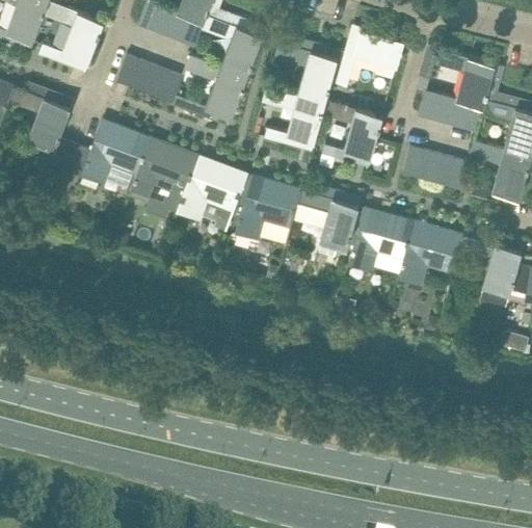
[(43,15),(45,16),(47,11),(45,10),(49,1),(49,0),(47,0),(3,0),(19,5),(8,31),(0,28),(0,38),(29,50),(43,15)]
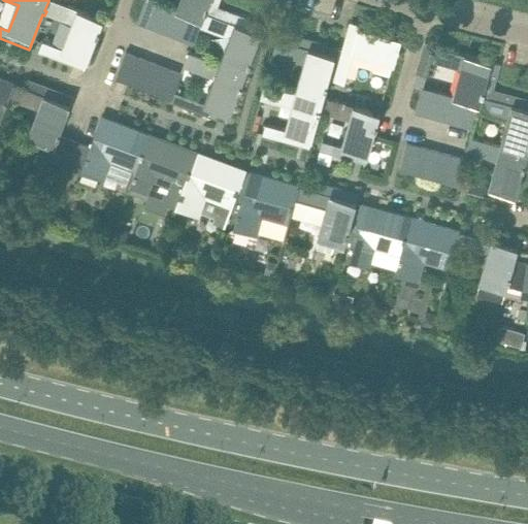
[(149,30),(158,5),(146,0),(137,26),(149,30)]
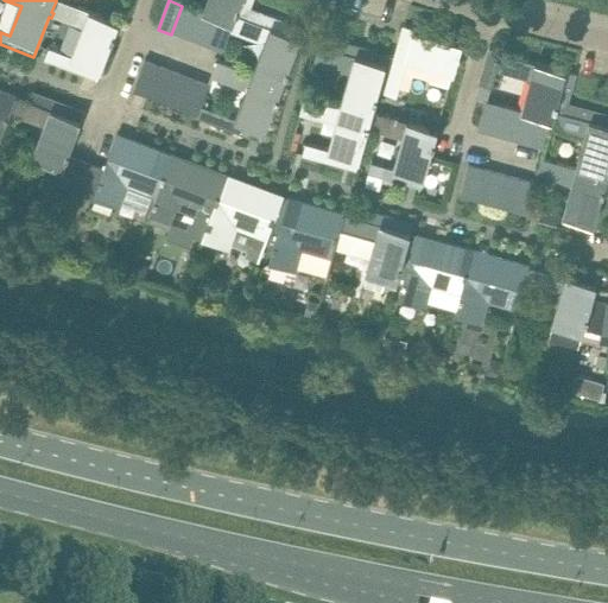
[(252,0),(209,0),(204,14),(206,14),(206,16),(208,17),(220,21),(233,26),(236,18),(245,21),(248,12),(252,0)]
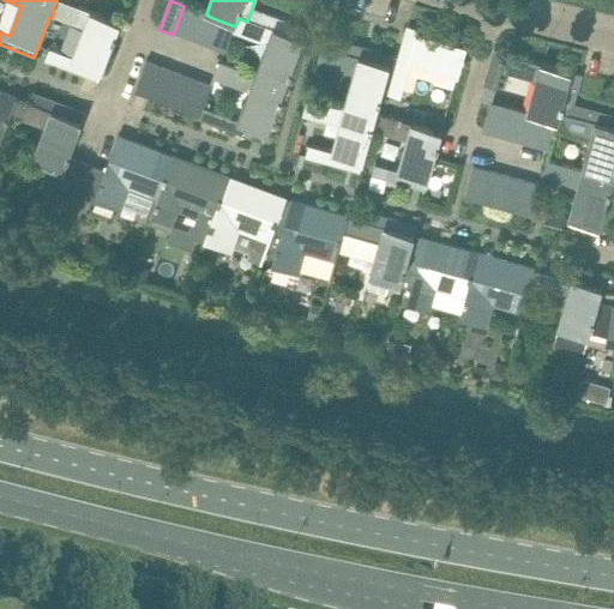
[(115,37),(120,25),(68,6),(56,1),(52,12),(54,13),(52,18),(84,30),(73,61),(49,52),(47,62),(98,82),(113,43),(114,43),(116,37),(115,37)]
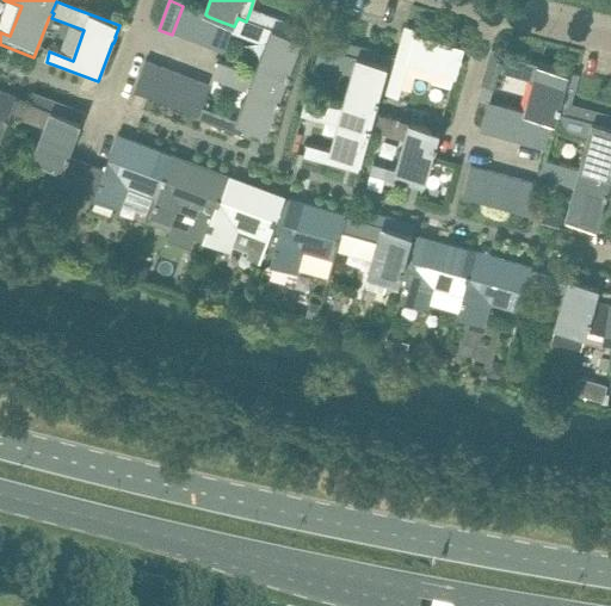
[(186,39),(197,11),(183,6),(172,35),(186,39)]
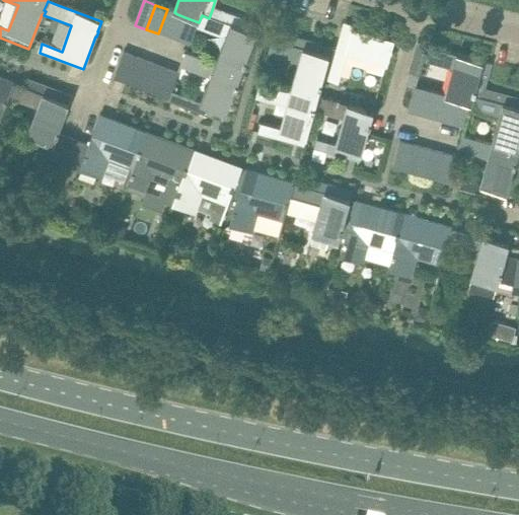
[(168,38),(177,14),(175,13),(175,12),(174,12),(167,9),(158,33),(168,38)]
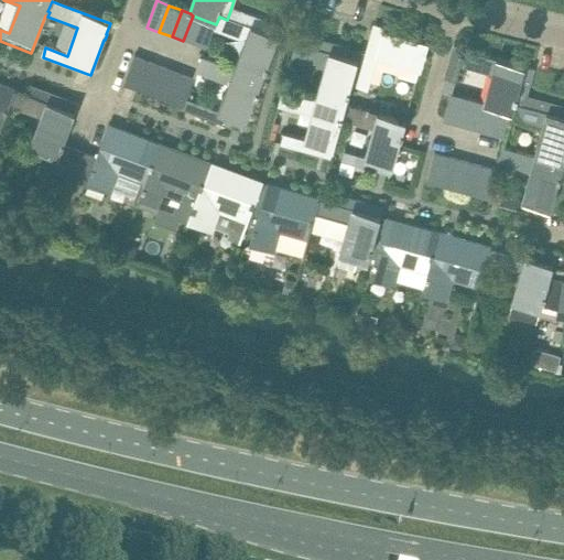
[(268,67),(281,31),(230,11),(227,20),(219,17),(216,24),(214,31),(246,44),(236,72),(203,58),(202,60),(262,83),(266,72),(267,73),(269,67),(268,67)]
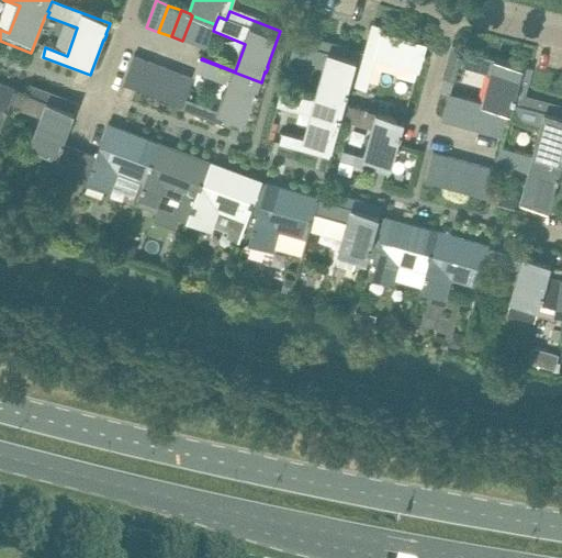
[(194,45),(203,20),(192,15),(182,41),(194,45)]
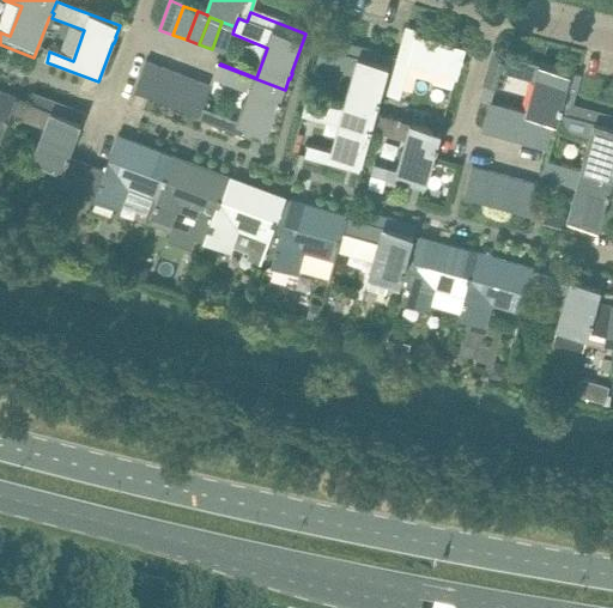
[(222,22),(212,49),(224,54),(232,34),(235,26),(222,22)]
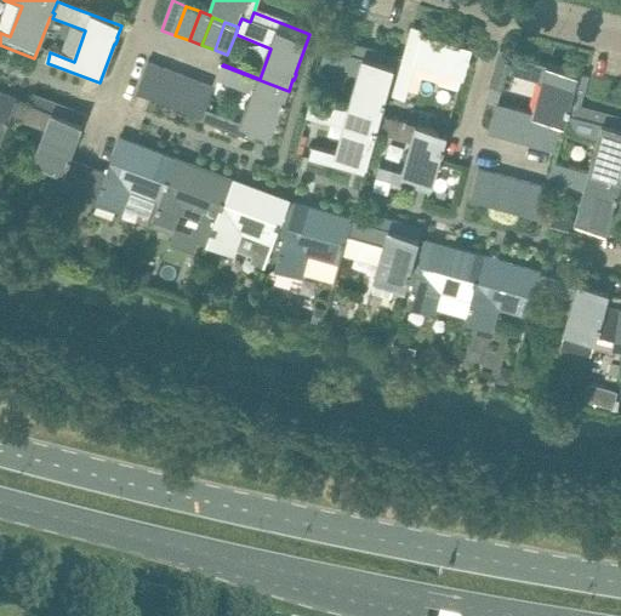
[(472,46),(468,46),(460,44),(460,43),(454,40),(454,41),(412,30),(394,98),(405,101),(415,63),(463,77),(472,46)]
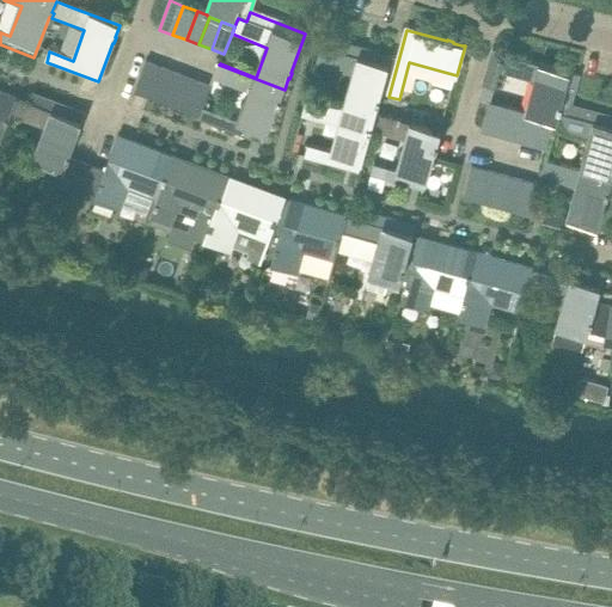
[(374,116),(390,59),(337,44),(335,54),(320,50),(316,67),(354,78),(346,108),(374,116)]
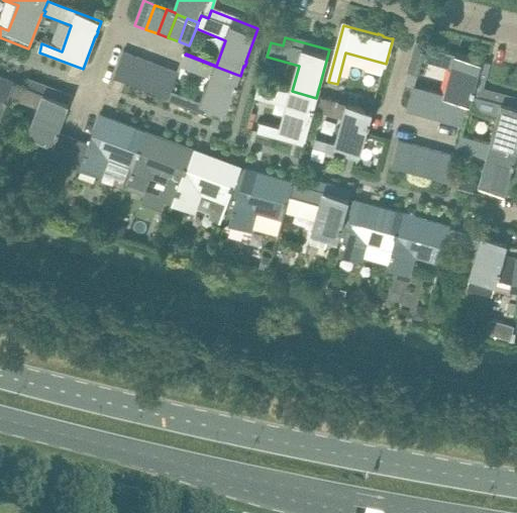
[(417,45),(408,75),(417,78),(421,62),(425,47),(417,45)]
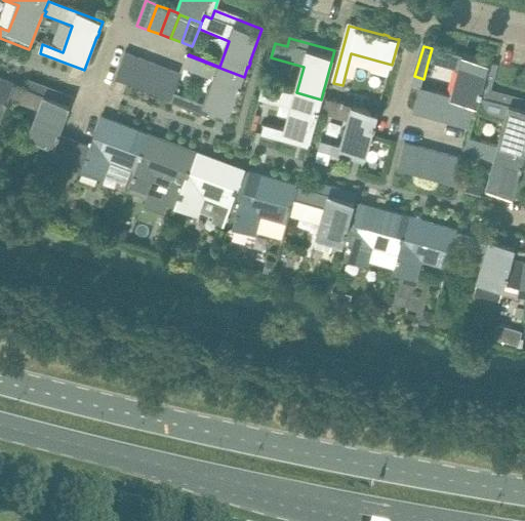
[(127,85),(136,59),(125,55),(116,80),(127,85)]
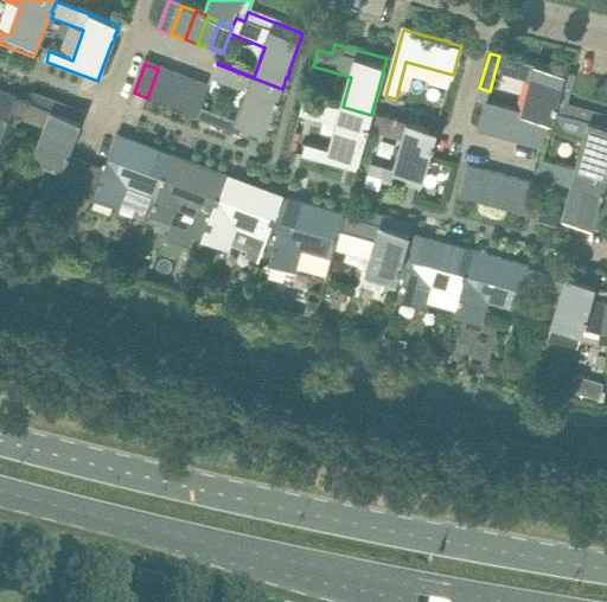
[(278,98),(282,89),(217,64),(211,79),(248,93),(236,122),(213,114),(209,123),(261,143),(275,104),(278,104),(279,100),(278,98)]
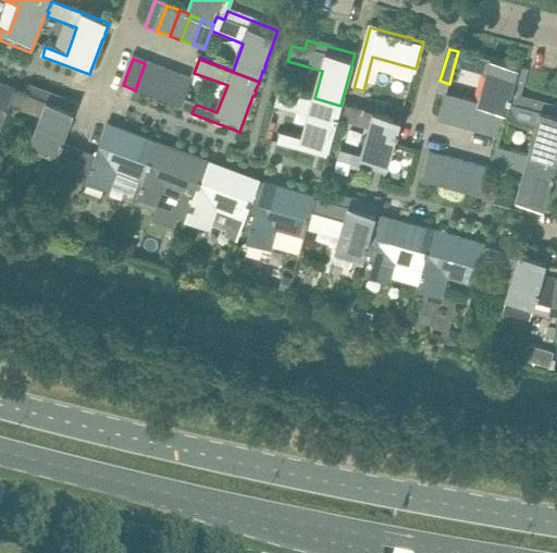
[(527,71),(522,70),(492,61),(480,105),(478,107),(480,107),(493,110),(506,114),(508,106),(516,108),(519,99),(527,71)]
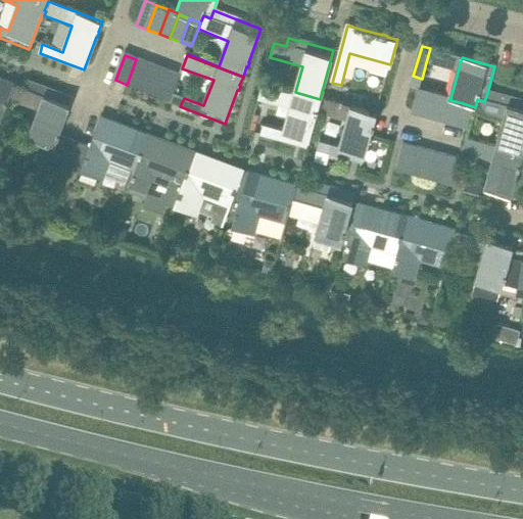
[(137,88),(146,63),(136,59),(127,85),(137,88)]
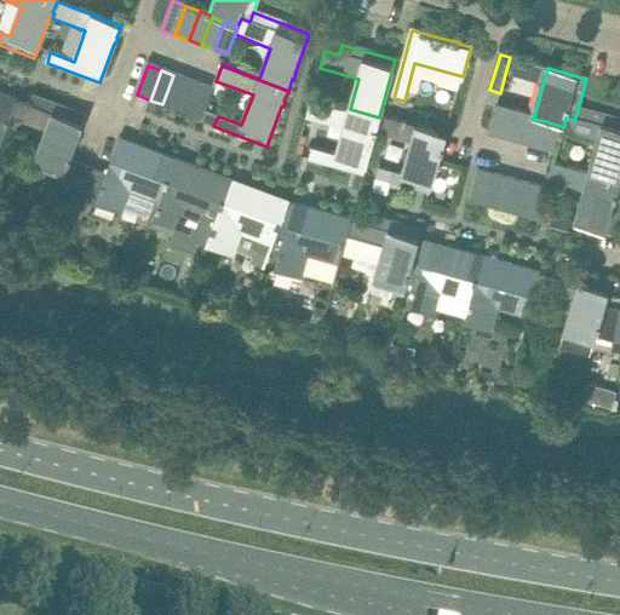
[(176,110),(187,80),(173,75),(162,104),(176,110)]
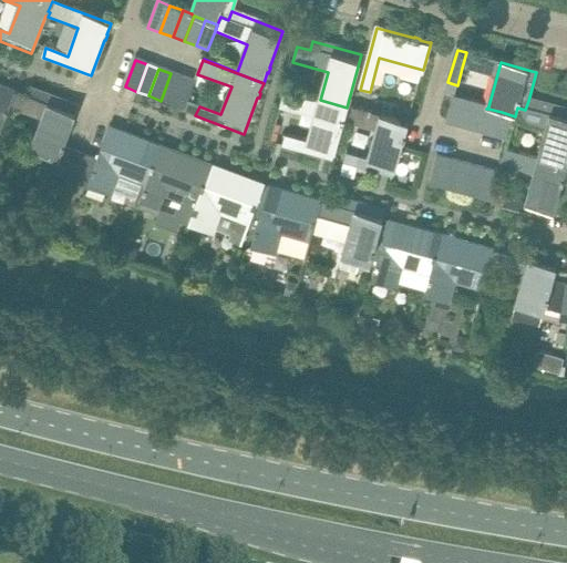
[(173,105),(184,78),(171,73),(161,101),(173,105)]
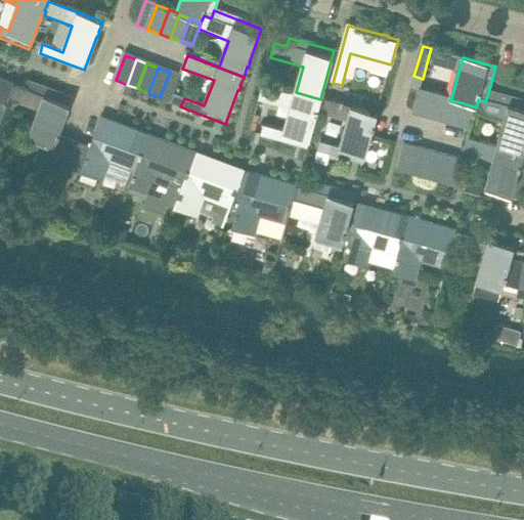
[(180,76),(170,72),(160,97),(171,101),(180,76)]
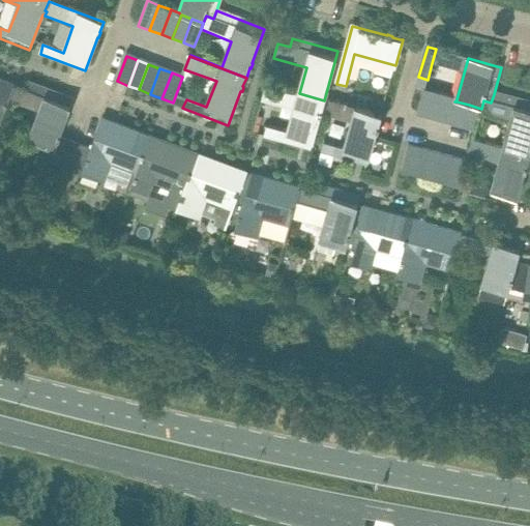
[(11,101),(17,88),(0,81),(0,122),(3,124),(11,101)]
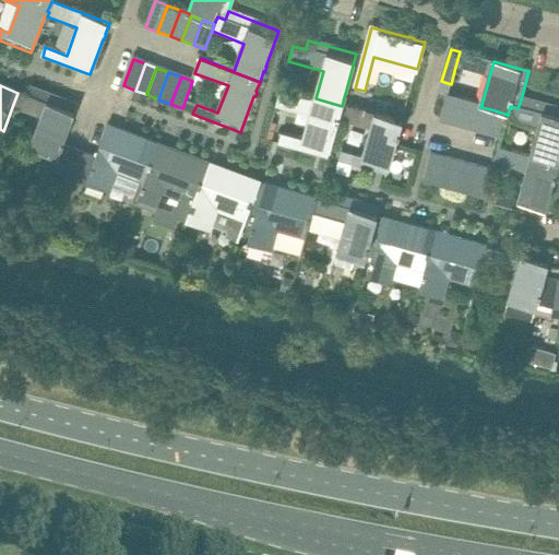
[(76,106),(68,103),(30,89),(27,96),(18,93),(12,107),(44,119),(33,148),(60,157),(54,173),(66,177),(74,151),(63,146),(64,142),(63,142),(76,106)]
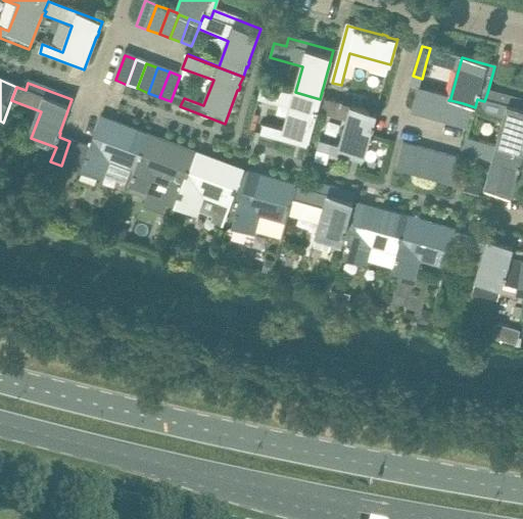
[(317,112),(318,113),(320,107),(318,107),(320,99),(295,92),(264,83),(259,97),(291,106),(284,133),(264,127),(260,136),(306,148),(317,112)]
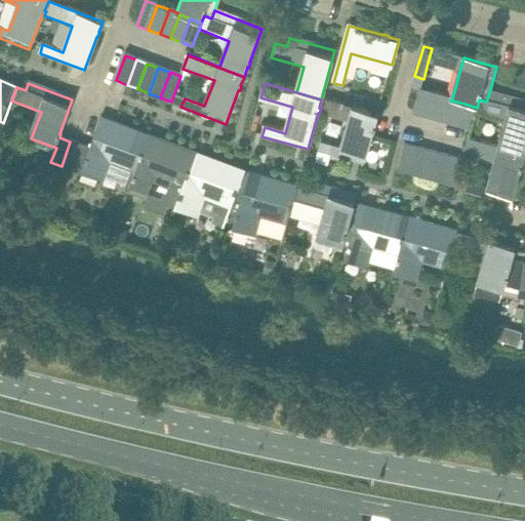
[(425,118),(431,92),(419,89),(412,115),(425,118)]
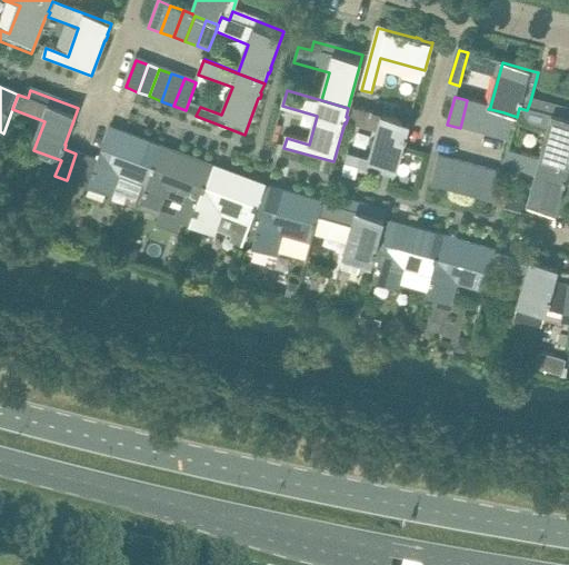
[(471,131),(479,103),(467,100),(460,128),(471,131)]
